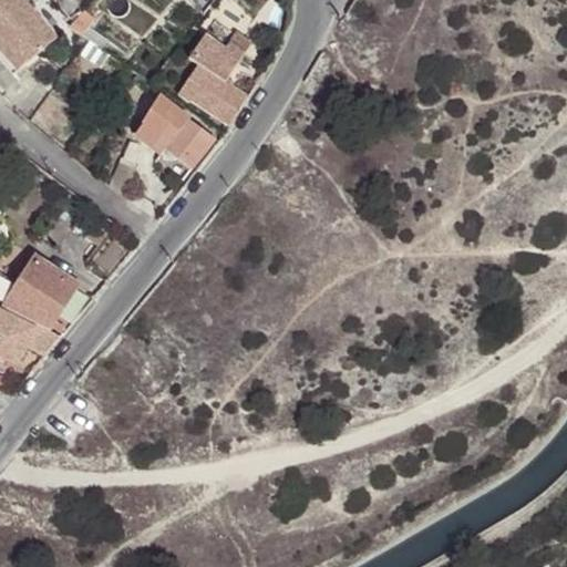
[(22,0),(0,0),(0,62),(12,76),(55,38),(22,0)]
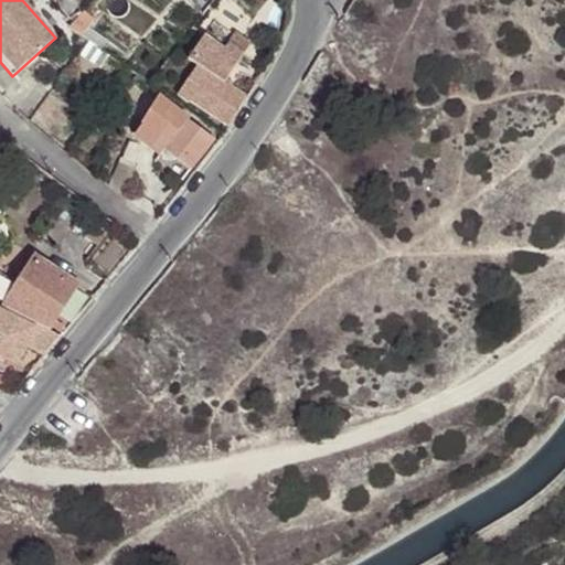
[(97,31),(77,17),(67,29),(86,41),(104,54),(109,45),(95,34),(97,31)]
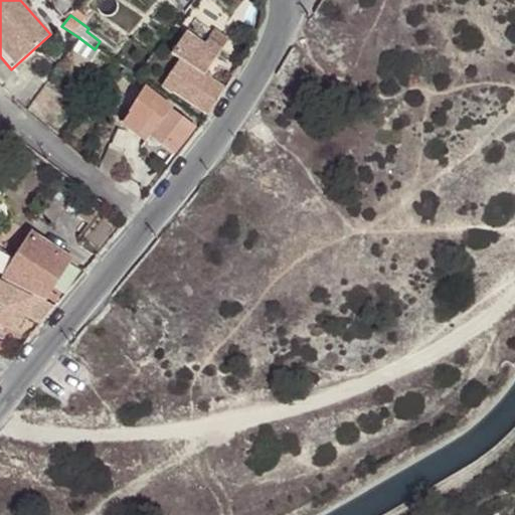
[(184,60),(172,76),(181,81),(184,83),(196,67),(205,74),(223,49),(219,45),(224,36),(199,18),(174,52),(184,60)]
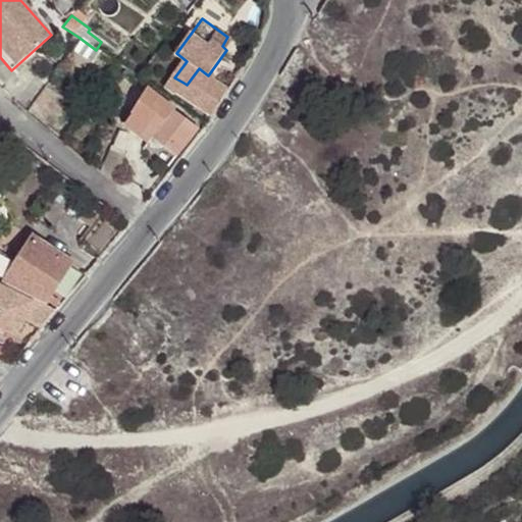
[(232,41),(227,37),(222,46),(226,50),(232,41)]
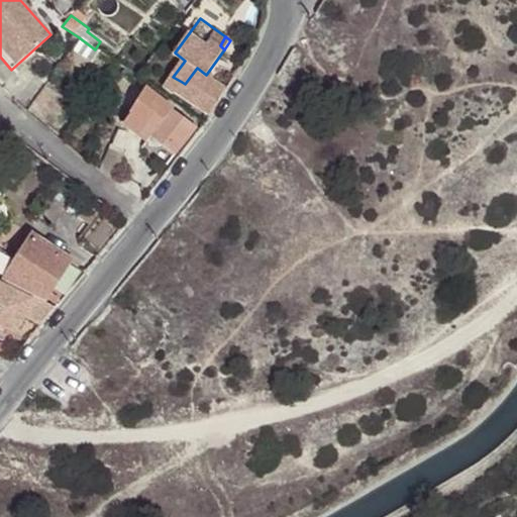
[(175,93),(211,115),(228,89),(206,75),(197,68),(185,84),(182,82),(173,77),(167,86),(175,93)]
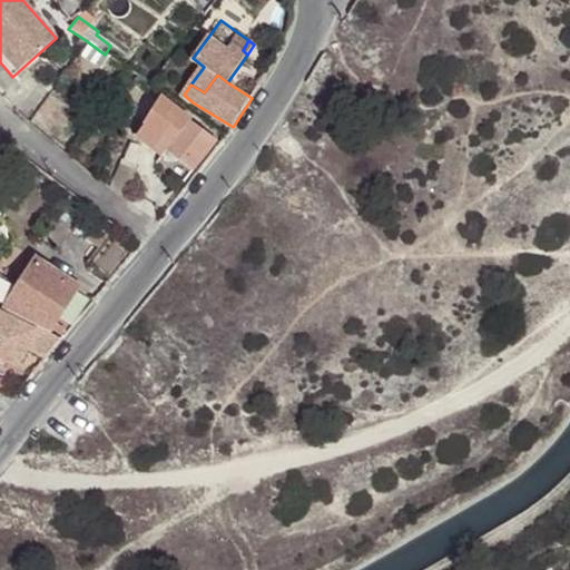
[(161,91),(150,85),(133,114),(143,121),(158,98),(161,91)]
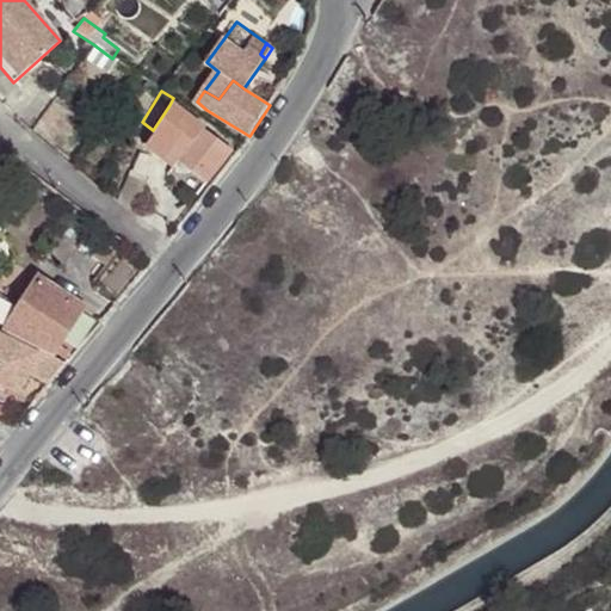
[(146,144),(150,150),(172,166),(176,161),(204,185),(230,150),(170,105),(153,130),(150,133),(154,135),(146,144)]
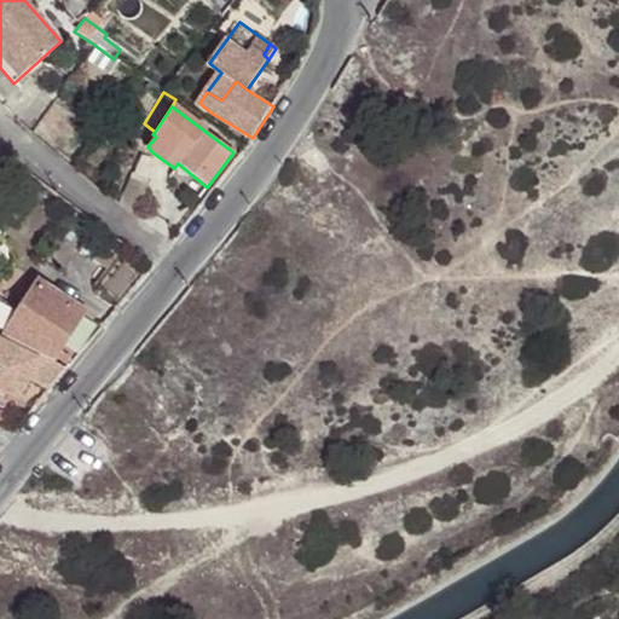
[(142,148),(121,203),(139,218),(152,152),(142,148)]
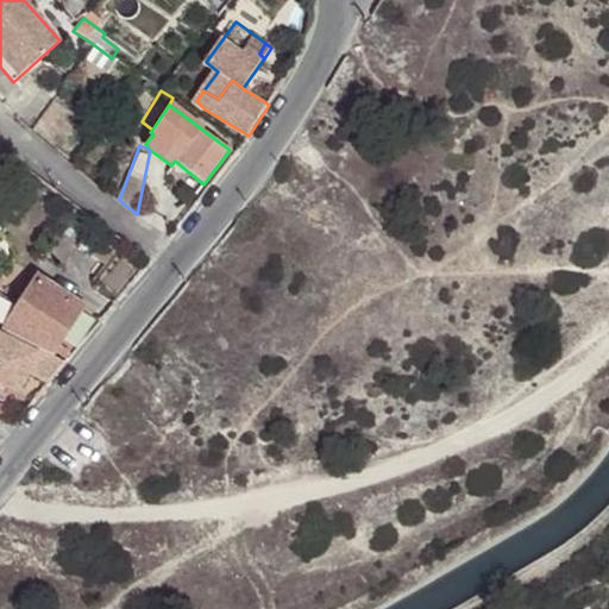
[(17,311),(6,328),(62,357),(68,349),(58,343),(83,307),(37,278),(17,311)]
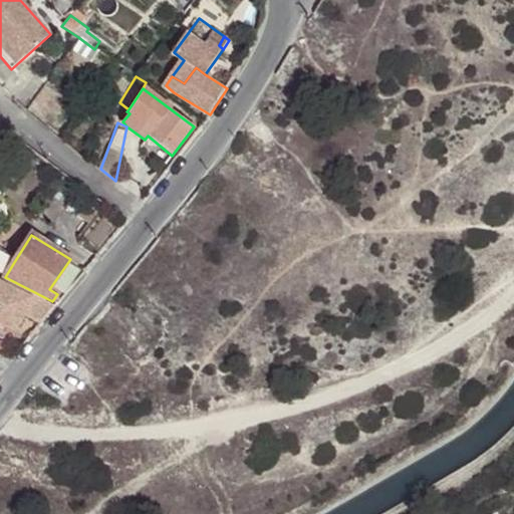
[(0,274),(5,277),(14,262),(0,253),(0,274)]
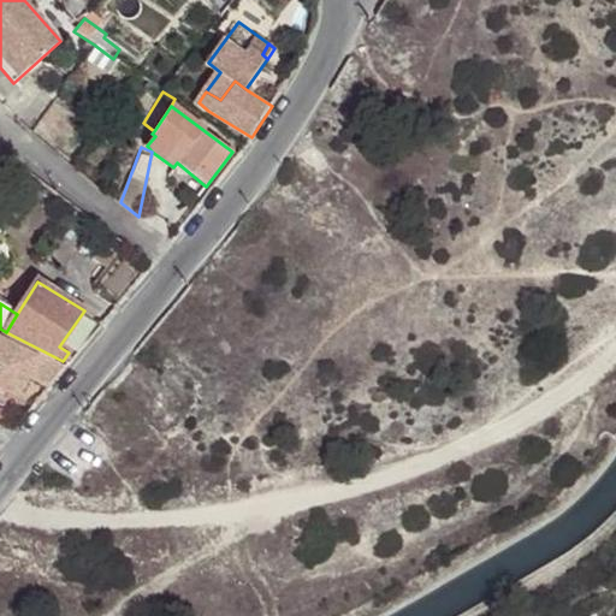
[(29,377),(49,388),(66,367),(40,355),(39,357),(0,338),(0,386),(19,396),(29,377)]
